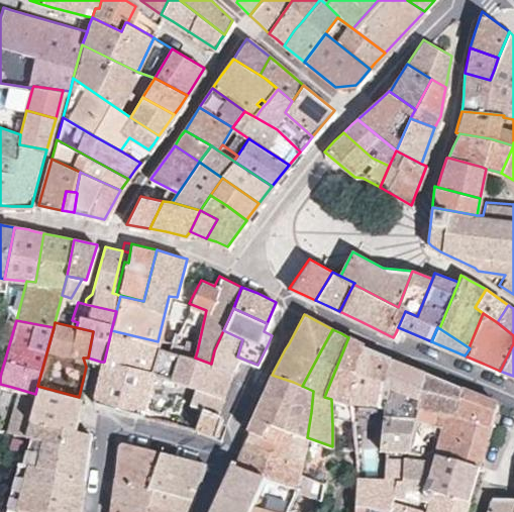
[(101,362),(100,369),(93,400),(107,404),(141,414),(151,372),(148,371),(158,345),(158,341),(111,330),(104,362),(101,362)]
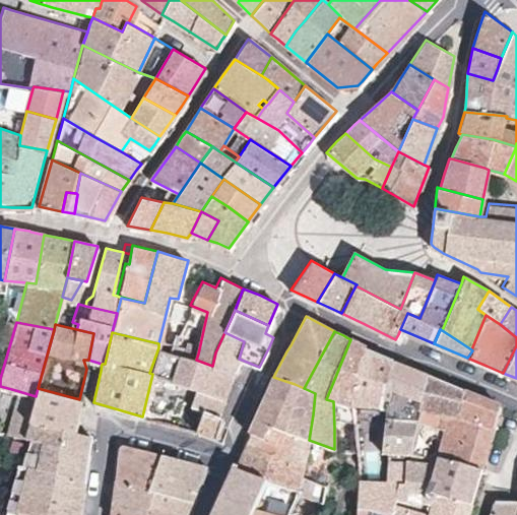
[(239,359),(244,341),(224,332),(215,352),(212,366),(231,371),(235,365),(239,359)]
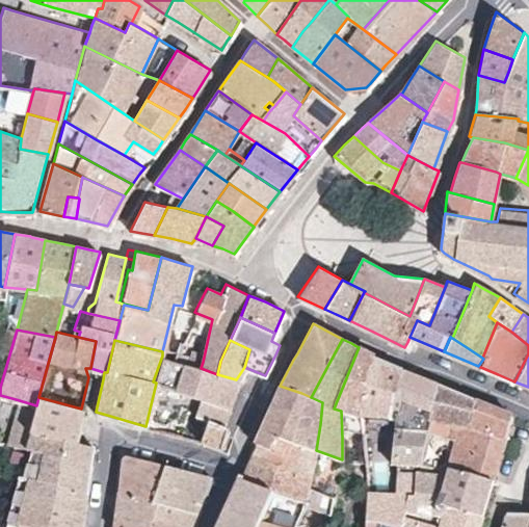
[(341,411),(354,415),(374,356),(374,354),(367,350),(359,347),(334,409),(341,411)]
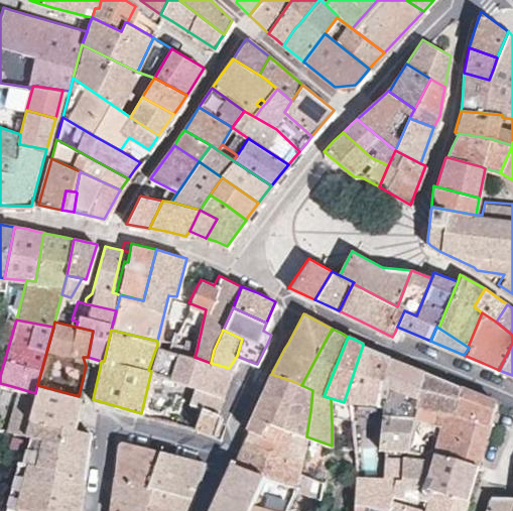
[(151,371),(191,385),(221,395),(229,368),(211,363),(195,357),(168,349),(157,345),(148,370),(151,371)]
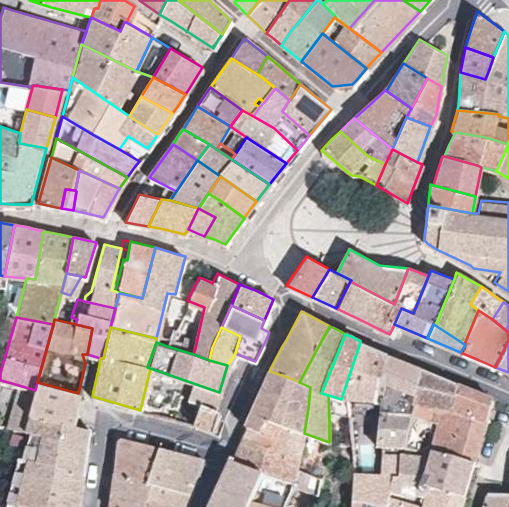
[(341,399),(346,400),(353,401),(352,406),(371,407),(371,402),(373,402),(386,354),(372,348),(360,342),(341,399)]
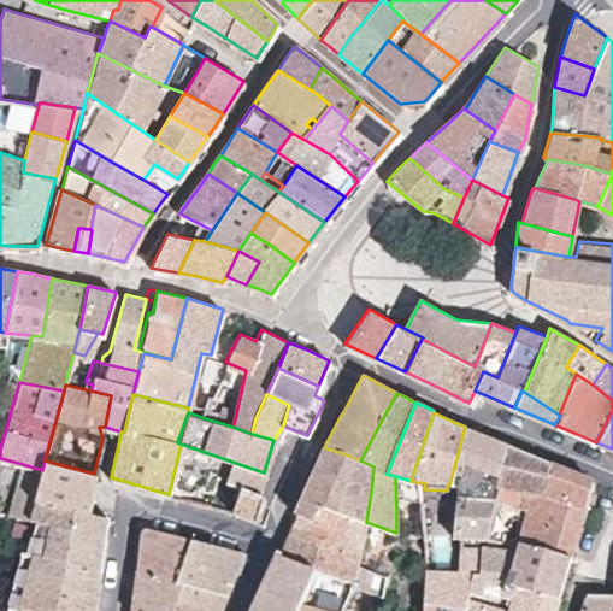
[(449,485),(455,485),(453,535),(485,536),(496,488),(495,487),(506,442),(493,438),(484,434),(471,429),(465,427),(449,485)]
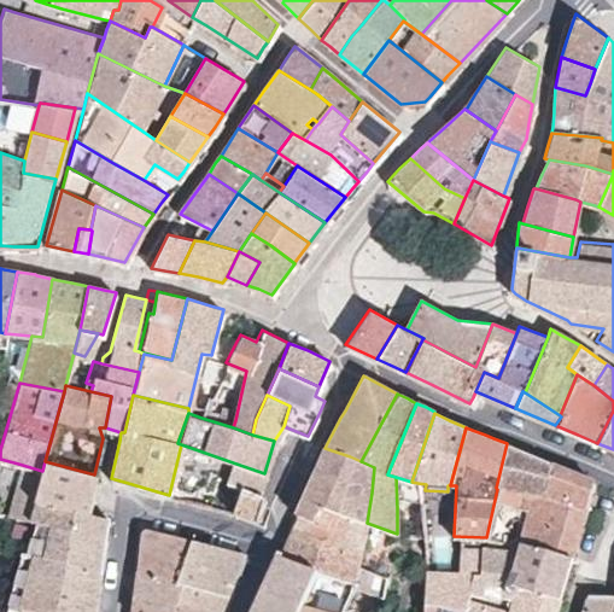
[(496,488),(497,489),(543,495),(544,494),(549,461),(530,453),(527,453),(507,443),(496,488)]
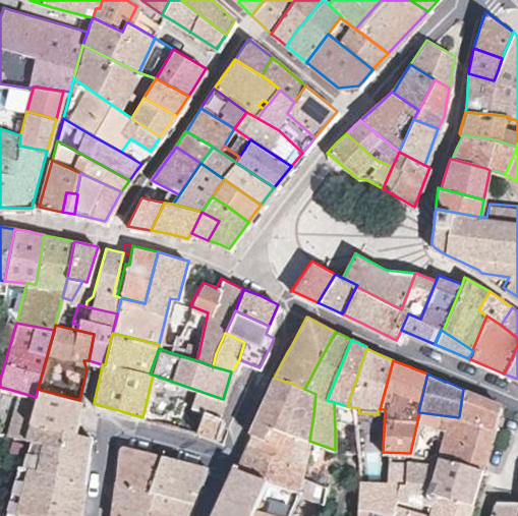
[(313,415),(315,394),(304,389),(295,385),(274,378),(269,388),(261,408),(249,433),(250,434),(263,440),(269,425),(309,441),(313,415)]
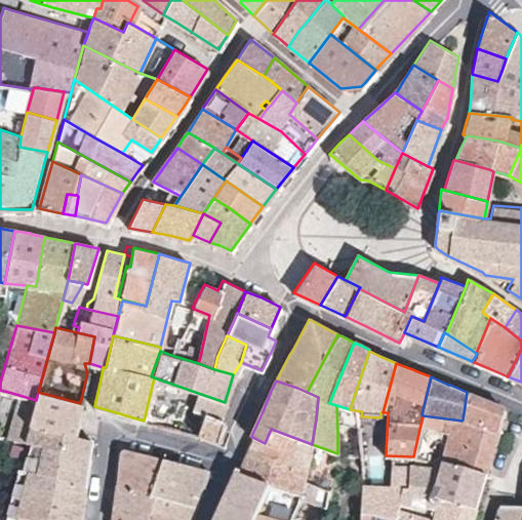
[(36,400),(30,425),(74,435),(77,423),(80,404),(80,403),(38,392),(36,400)]
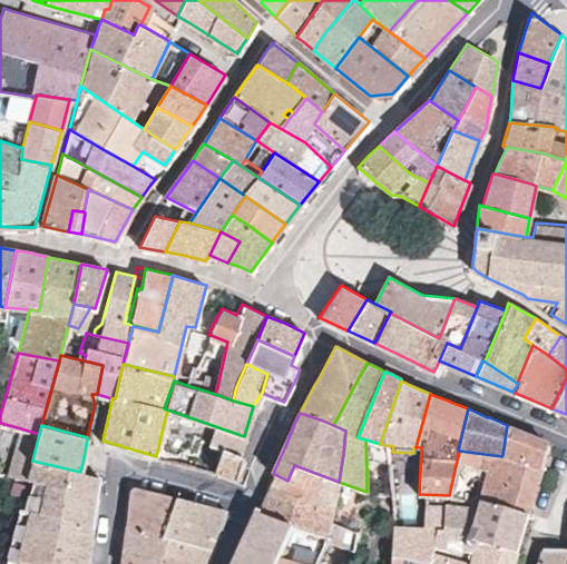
[(206,445),(223,448),(237,454),(244,436),(212,425),(206,445)]
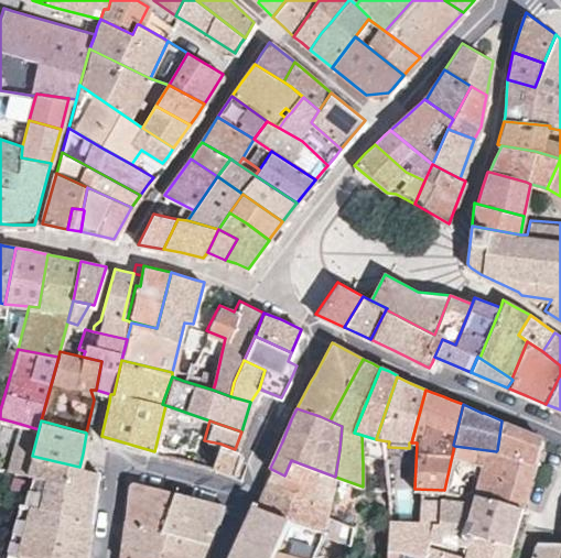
[(502,420),(497,450),(535,463),(541,437),(521,429),(502,420)]
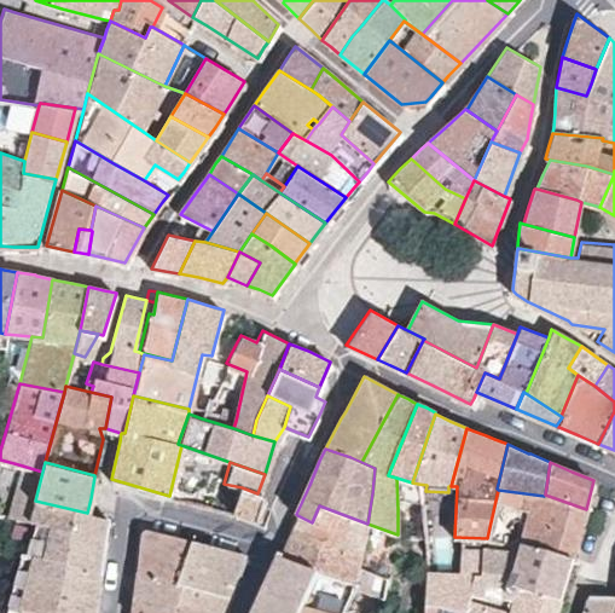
[(42,472),(18,464),(6,510),(30,515),(35,501),(42,472)]
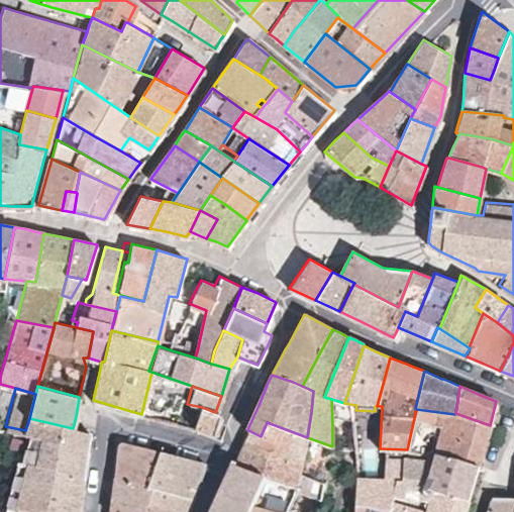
[(344,403),(331,399),(332,425),(351,427),(349,404),(344,403)]
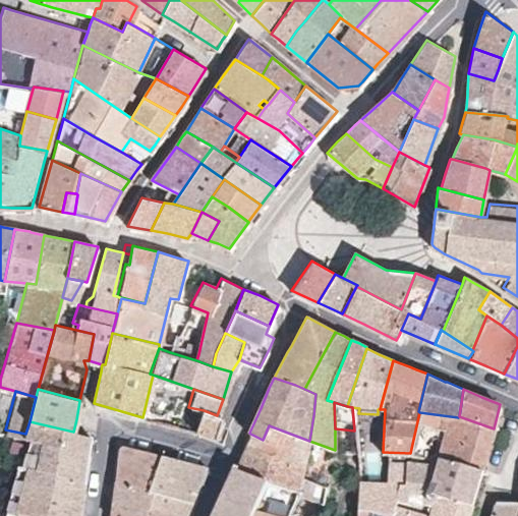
[(222,418),(217,415),(204,410),(196,432),(214,439),(219,425),(222,418)]
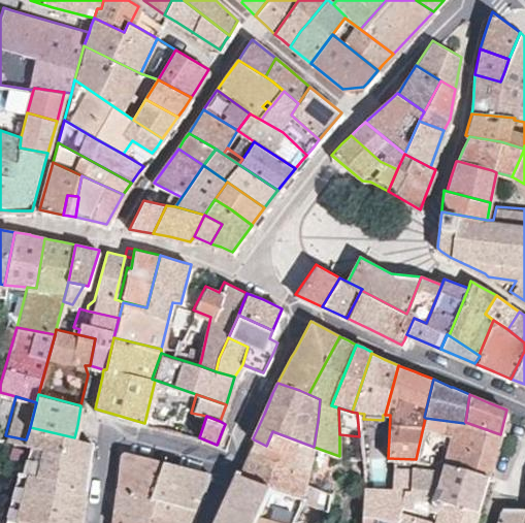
[(500,434),(465,422),(464,423),(425,418),(416,459),(433,461),(437,440),(448,444),(445,455),(489,470),(494,453),(500,434)]
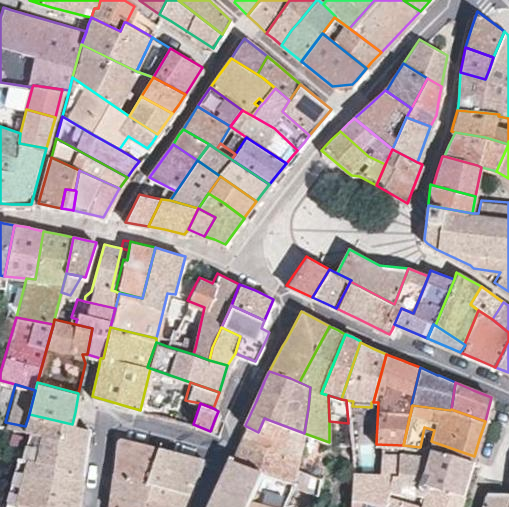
[(42,435),(36,461),(83,471),(85,452),(89,429),(72,424),(29,414),(25,426),(24,430),(42,435)]
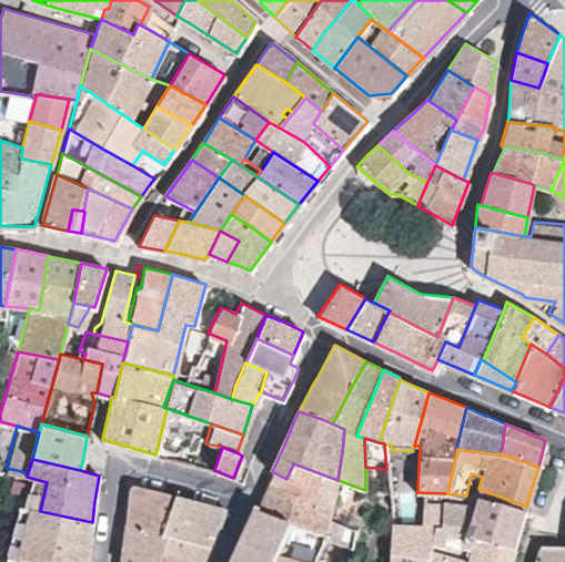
[(266,489),(330,513),(338,480),(293,463),(286,479),(273,472),(270,481),(266,489)]
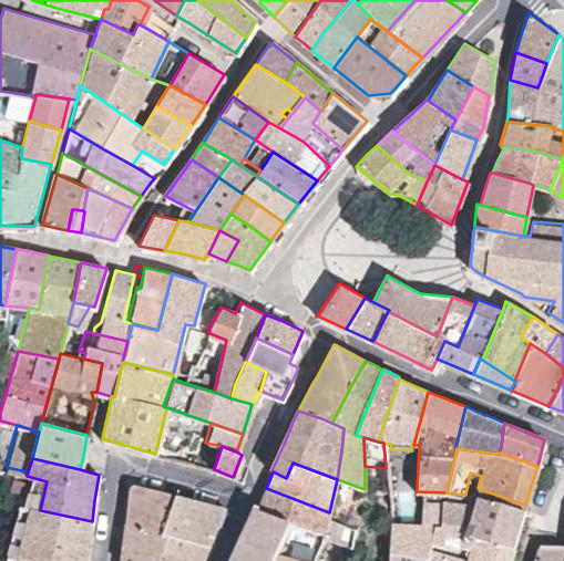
[(19,506),(40,510),(47,481),(27,476),(19,506)]
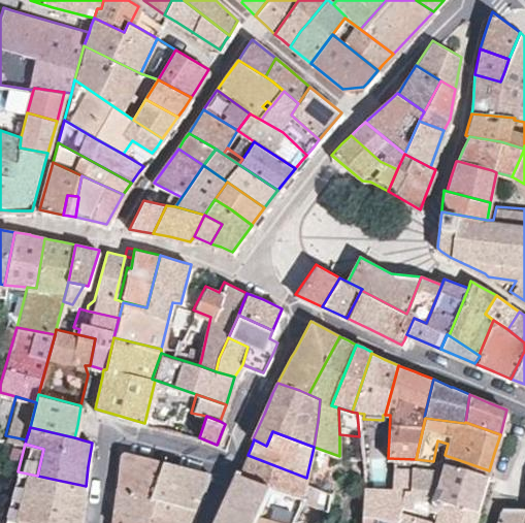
[(207,470),(172,461),(134,453),(121,449),(120,457),(117,487),(154,497),(193,507),(200,488),(207,470)]
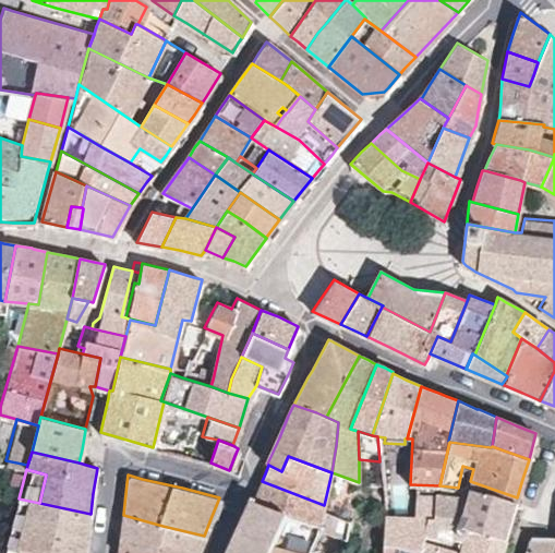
[(253,502),(284,515),(317,524),(320,525),(323,511),(324,505),(262,481),(257,490),(253,502)]
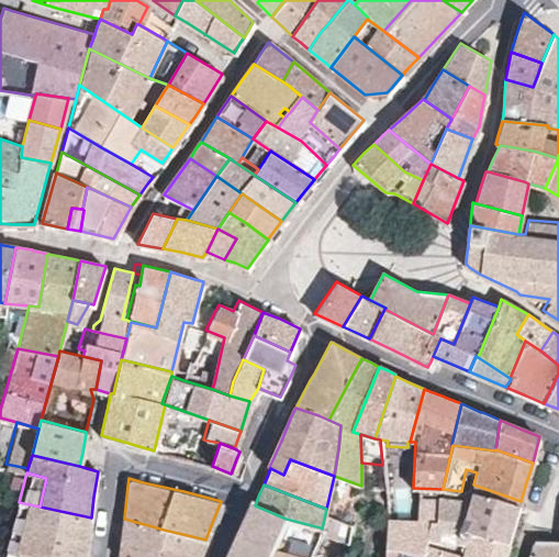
[(509,543),(520,507),(471,493),(467,508),(464,517),(469,520),(467,531),(477,534),(509,543)]
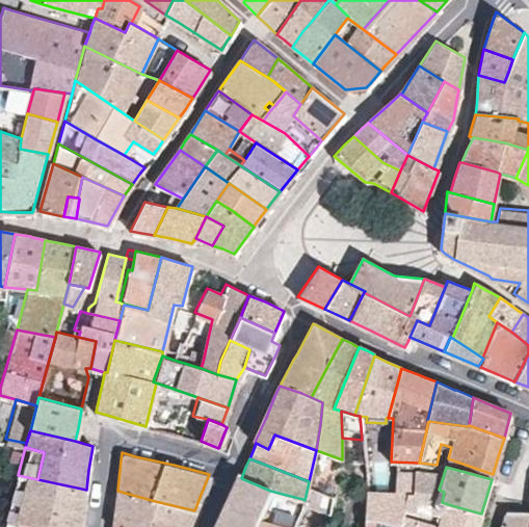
[(398,526),(403,508),(406,492),(411,492),(412,470),(395,470),(394,475),(394,491),(365,490),(364,526),(398,526)]
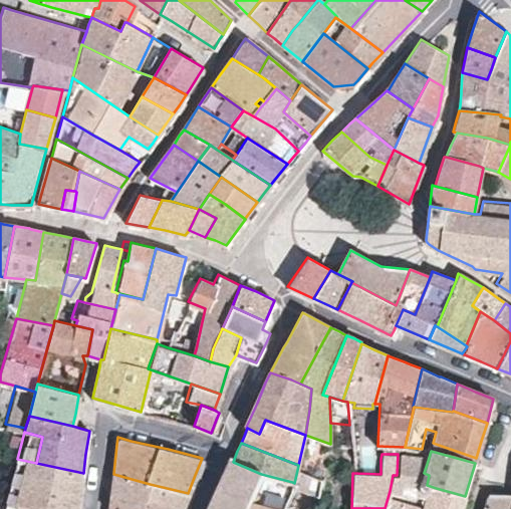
[(17,459),(6,501),(37,508),(78,508),(79,508),(80,495),(83,473),(36,463),(17,459)]
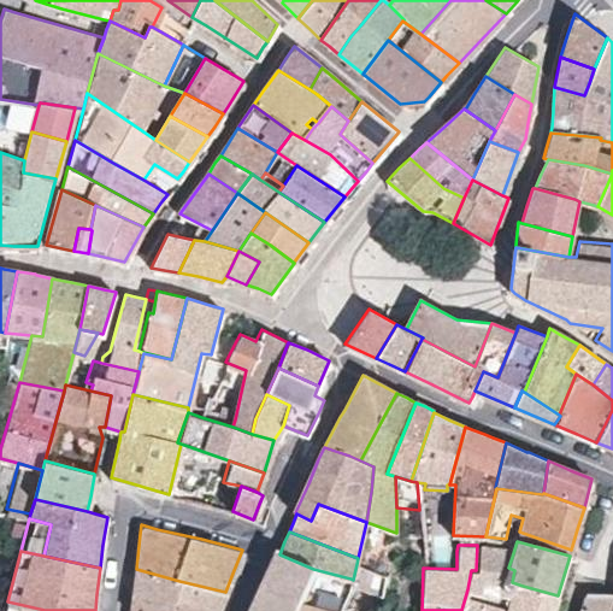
[(294,610),(313,569),(280,554),(276,553),(260,589),(255,600),(251,610),(294,610)]
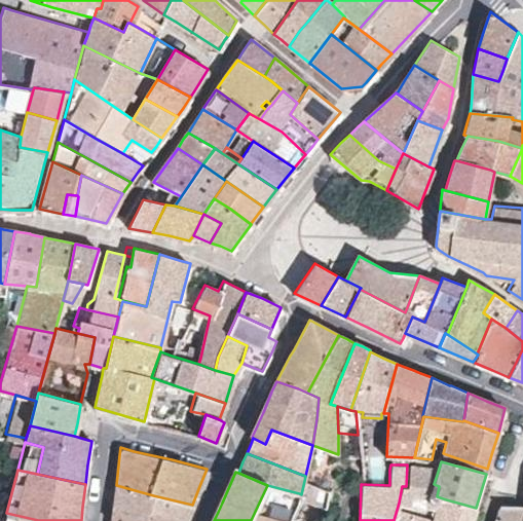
[(304,481),(301,494),(299,493),(297,498),(322,507),(326,488),(304,481)]
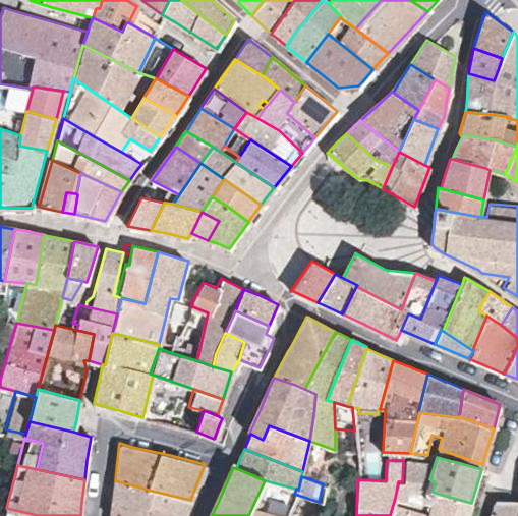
[(112,498),(110,515),(145,515),(152,491),(115,480),(113,495),(112,498)]
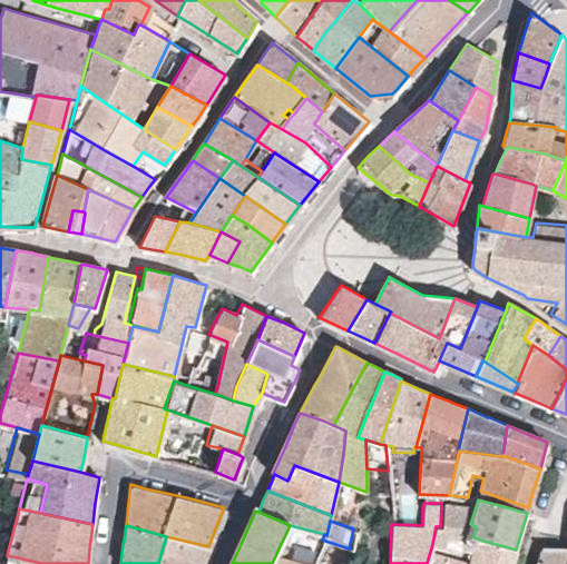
[(324,534),(290,525),(272,563),(311,563),(314,558),(322,540),(324,534)]
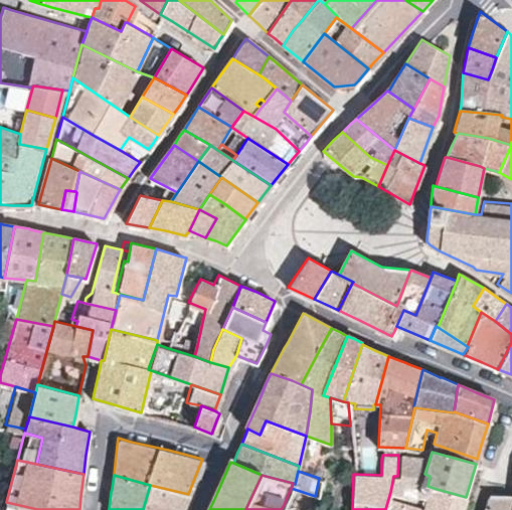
[(150,485),(143,509),(182,509),(188,494),(150,485)]
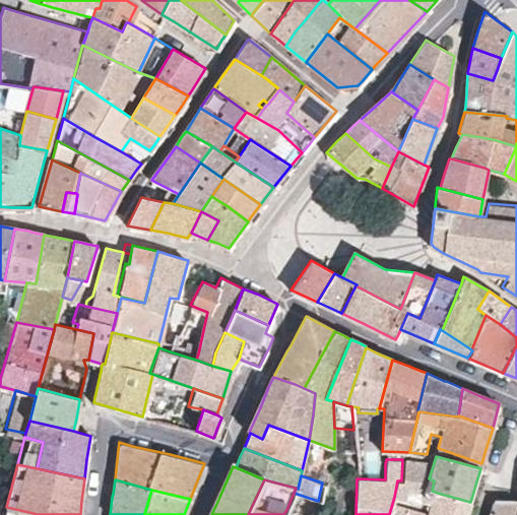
[(466,514),(470,502),(441,494),(439,502),(431,501),(427,514),(466,514)]
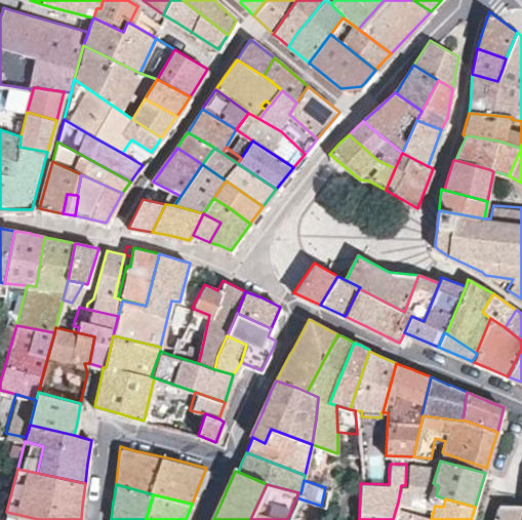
[(521,519),(521,505),(498,504),(493,519),(521,519)]
